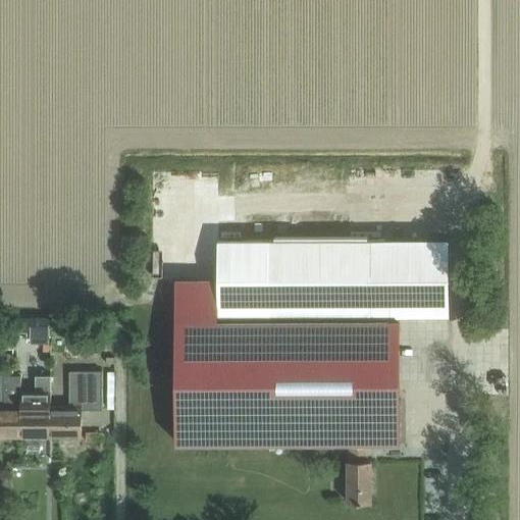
[(216,242),(216,317),(267,318),(340,318),(370,318),(370,317),(370,271),(382,271),(382,243),(370,242),(267,243),(216,242)]
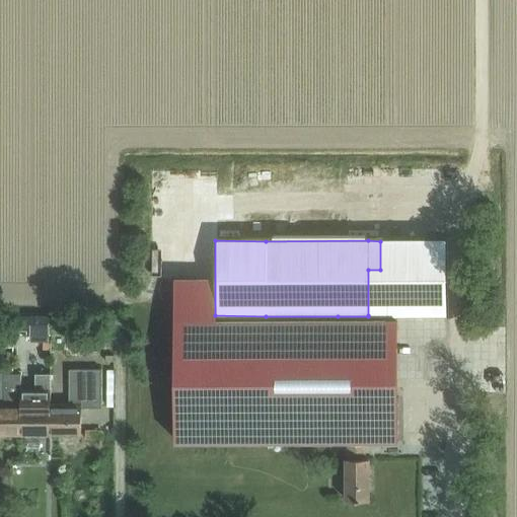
[(172,320),(173,442),(396,442),(396,399),(376,399),(376,315),(368,315),(368,316),(338,316),(266,316),(215,315),(215,320),(172,320)]
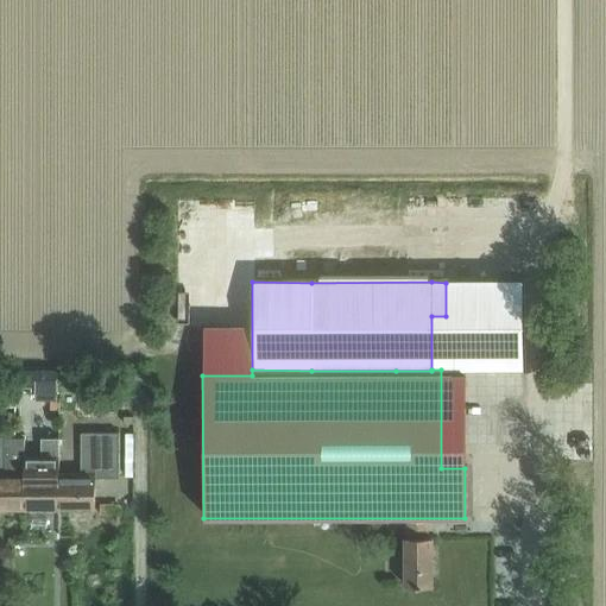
[(14,373),(16,404),(56,404),(56,373),(14,373)]
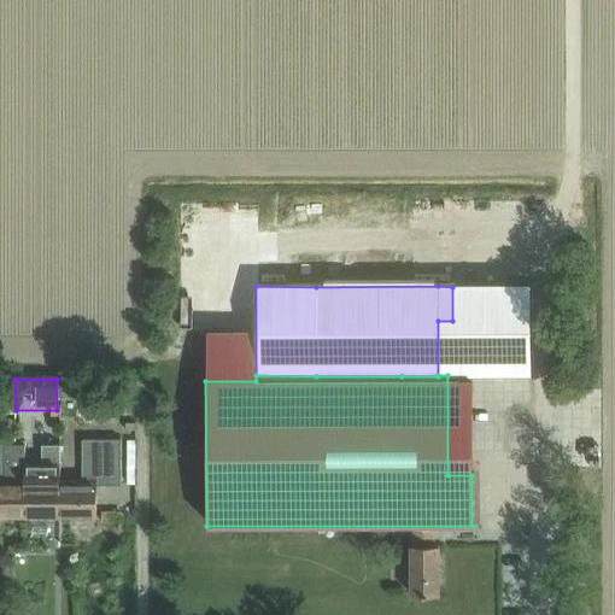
[(57,482),(57,519),(92,519),(92,520),(93,520),(93,487),(118,487),(117,441),(78,441),(80,482),(57,482)]
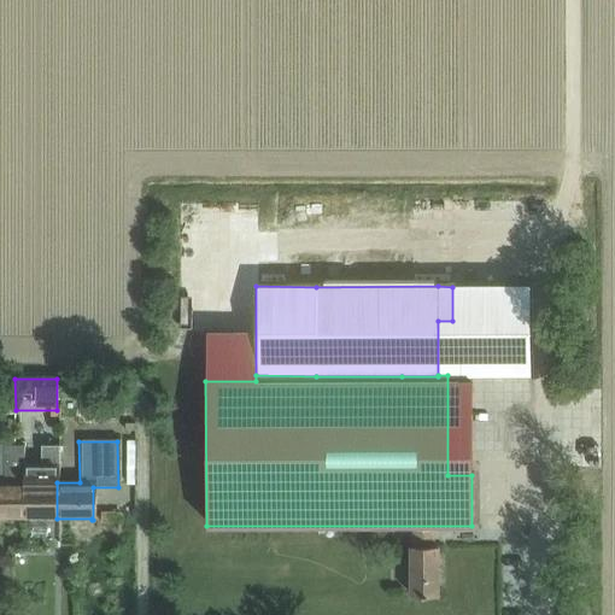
[(0,519),(22,520),(22,482),(22,446),(1,446),(1,482),(0,482),(0,519)]
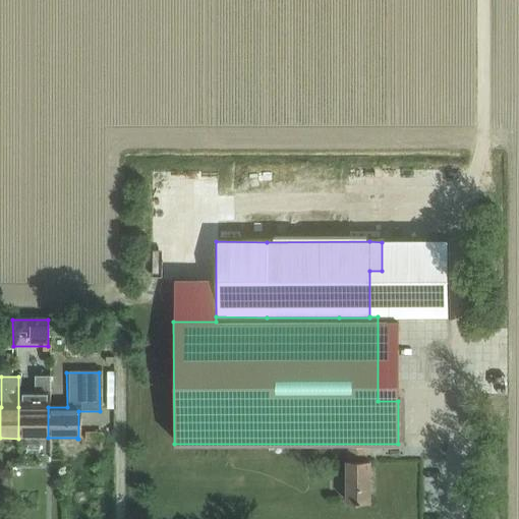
[(18,407),(18,439),(48,438),(48,407),(48,378),(33,377),(33,407),(18,407)]
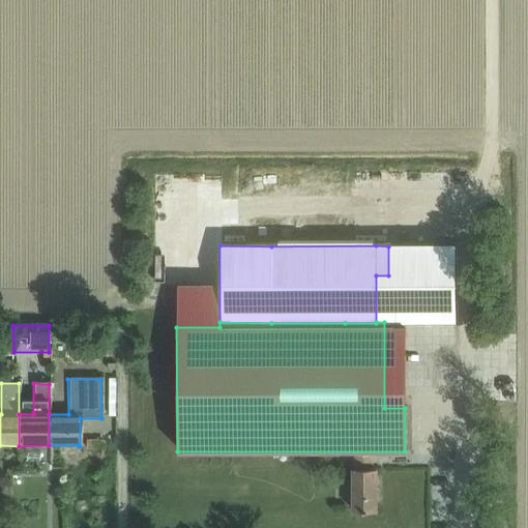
[(350,470),(350,512),(374,512),(374,470),(370,470),(370,457),(351,457),(351,470),(350,470)]
